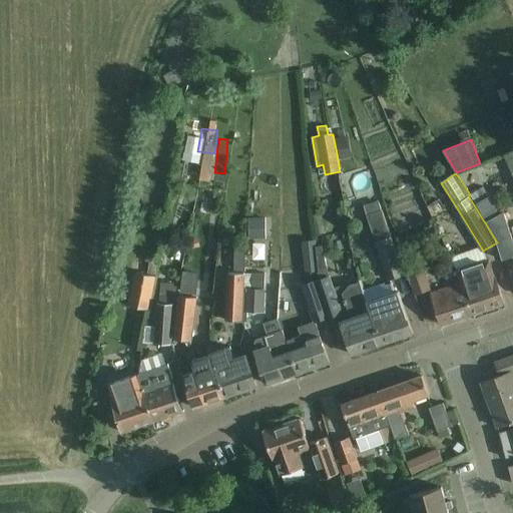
[(483,187),(470,194),(468,195),(476,208),(497,242),(502,261),(503,261),(503,260),(512,257),(512,258),(512,241),(504,214),(501,215),(490,195),(489,196),(483,187)]
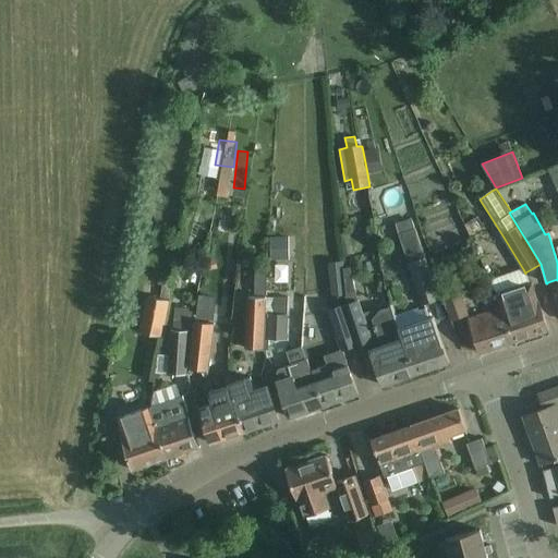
[(398,234),(422,305),(438,300),(415,229),(398,234)]
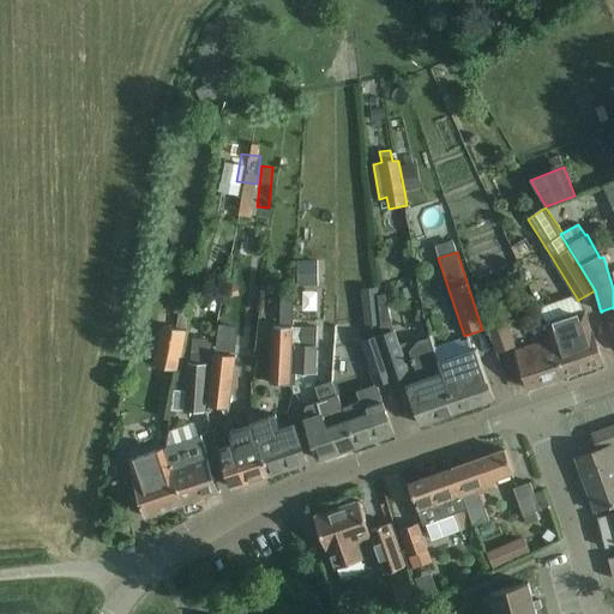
[(379,295),(378,288),(362,289),(366,341),(377,337),(381,335),(381,327),(379,295)]
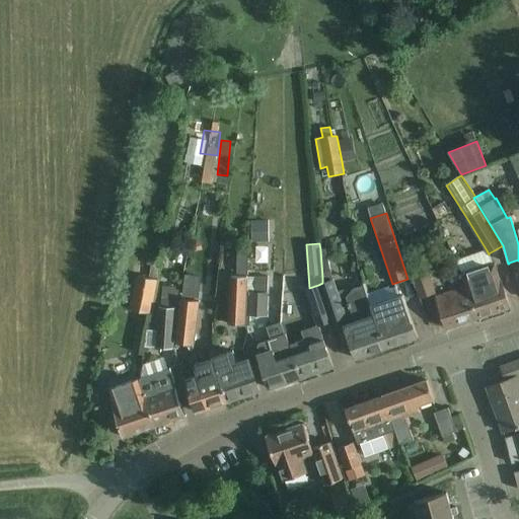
[(320,249),(322,277),(331,274),(325,249),(320,249)]
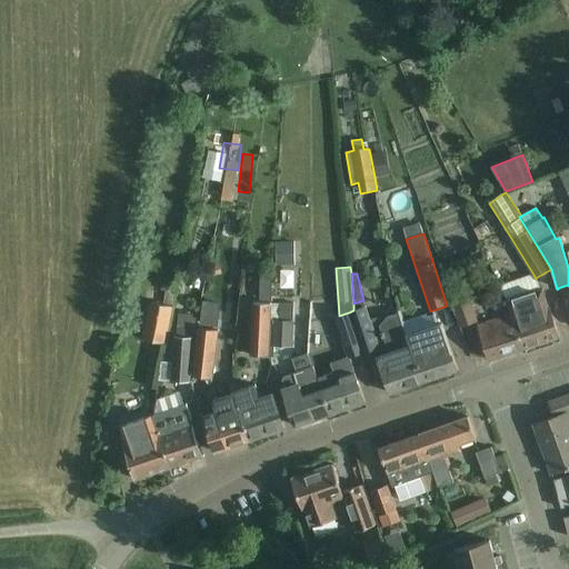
[(533,275),(500,286),(507,301),(511,313),(510,313),(522,349),(559,338),(549,308),(548,309),(542,290),(540,291),(536,278),(536,279),(533,275)]
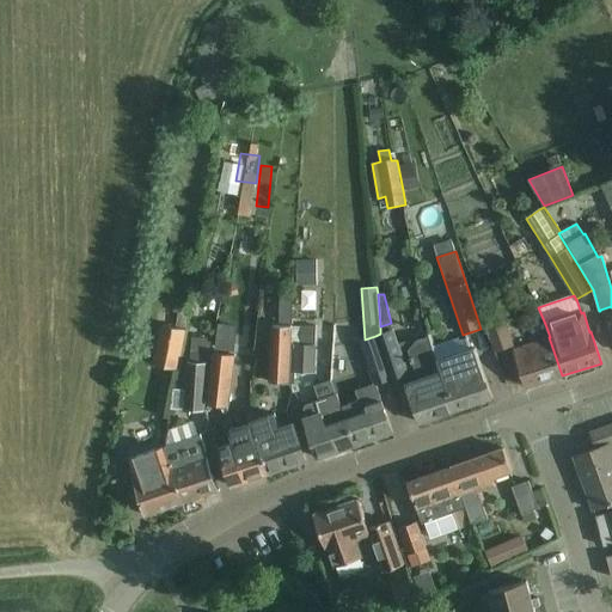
[(481,310),(495,350),(513,344),(499,304),(481,310)]
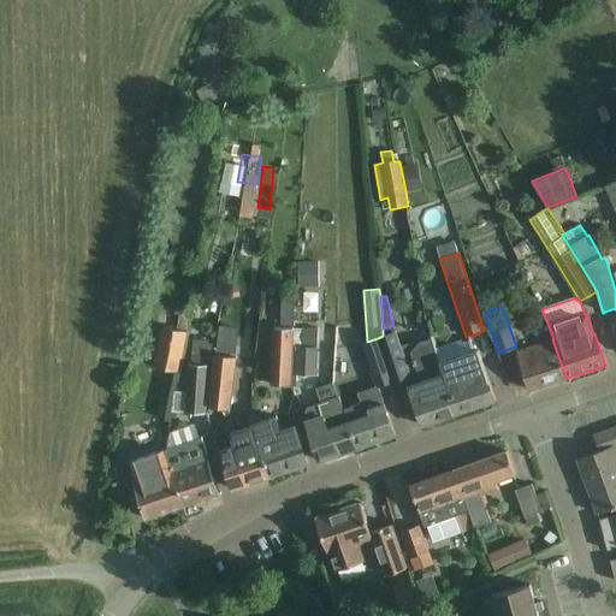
[(337,326),(336,337),(359,333),(356,323),(337,326)]
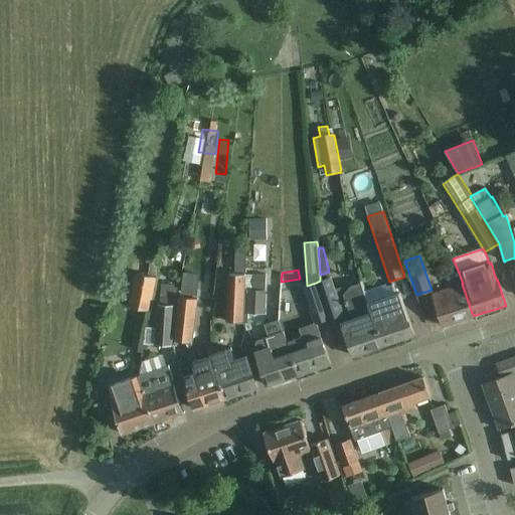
[(184,273),(181,294),(197,296),(199,274),(184,273)]
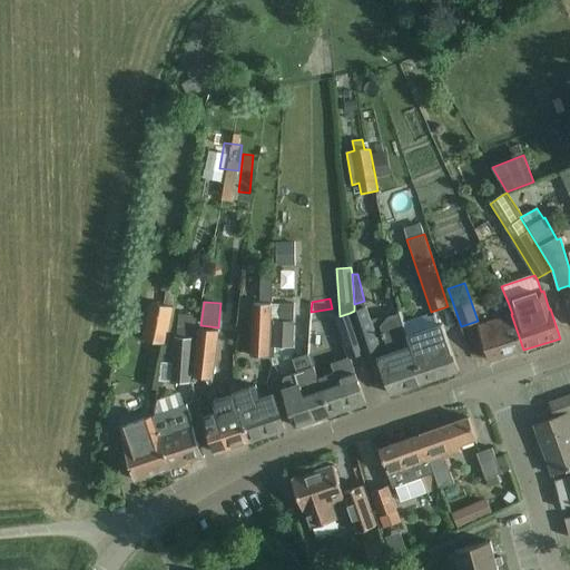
[(254,303),(251,356),(268,357),(272,304),(254,303)]
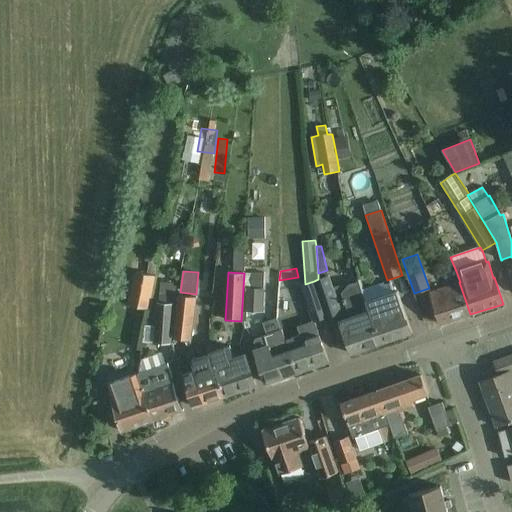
[(128,305),(149,310),(156,278),(134,273),(128,305)]
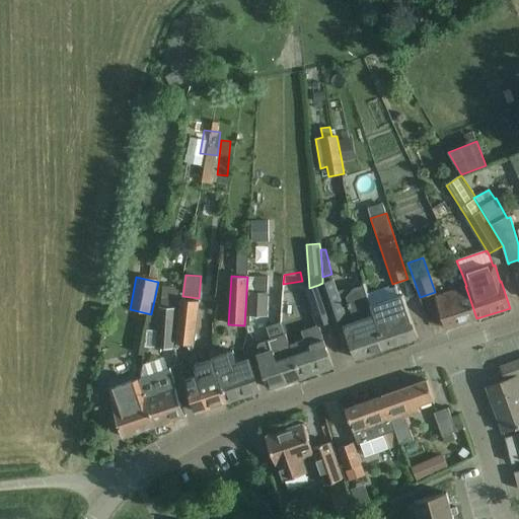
[(249,326),(265,327),(267,294),(268,278),(253,277),(252,293),(250,293),(249,326)]
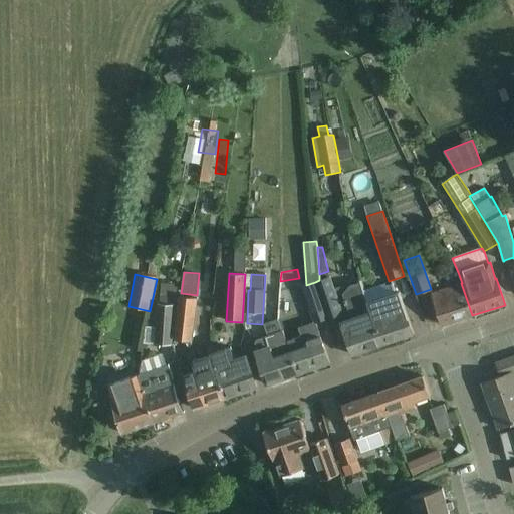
[(340,322),(352,355),(381,345),(364,291),(361,280),(360,281),(359,279),(358,280),(359,281),(349,285),(342,293),(337,295),(331,276),(319,280),(315,282),(327,318),(339,314),(342,322),(340,322)]
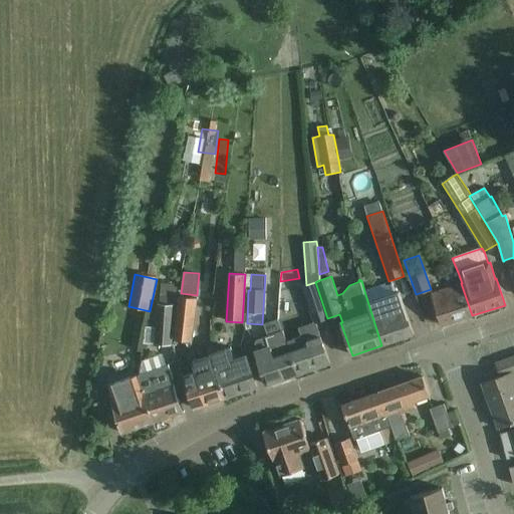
[(301,337),(286,342),(297,374),(329,363),(315,322),(327,318),(315,282),(306,285),(301,286),(313,323),(298,328),(301,337)]
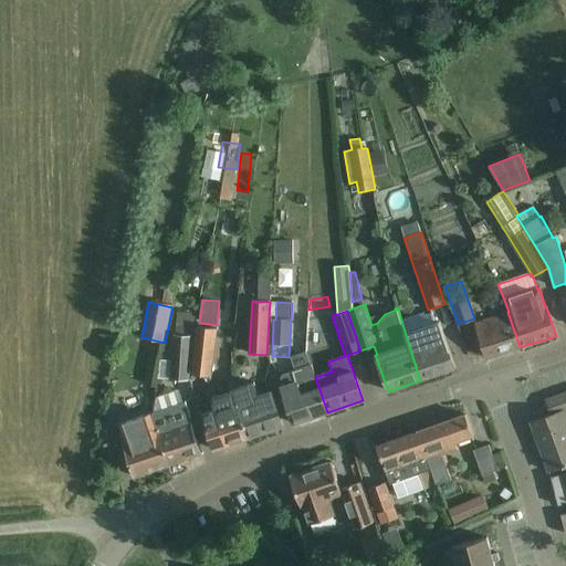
[(520,347),(507,312),(474,323),(486,358),(520,347)]
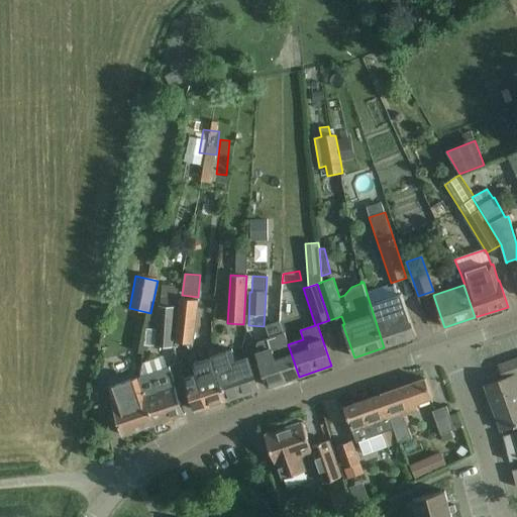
[(367,293),(384,347),(416,337),(401,294),(398,295),(395,286),(393,286),(394,287),(388,288),(388,286),(367,293)]
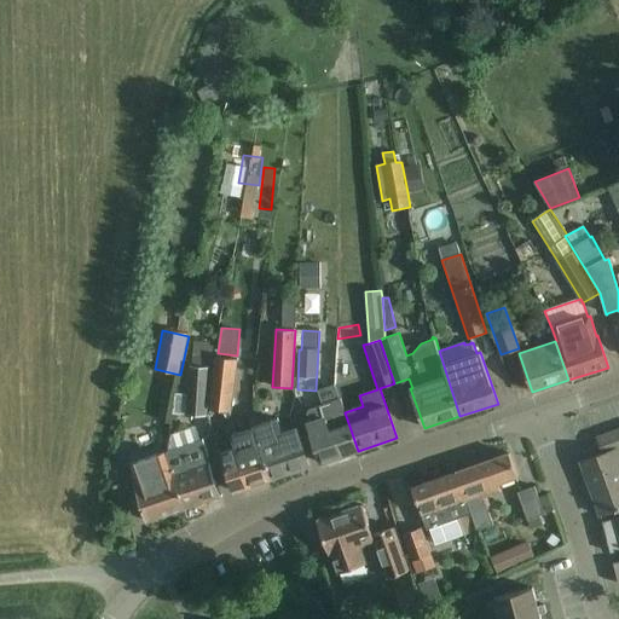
[(238,359),(215,357),(208,409),(231,412),(238,359)]
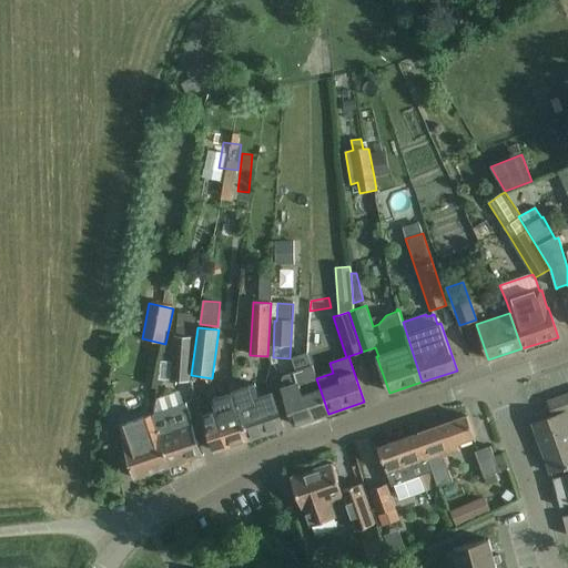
[(171,381),(189,382),(192,337),(174,336),(171,381)]
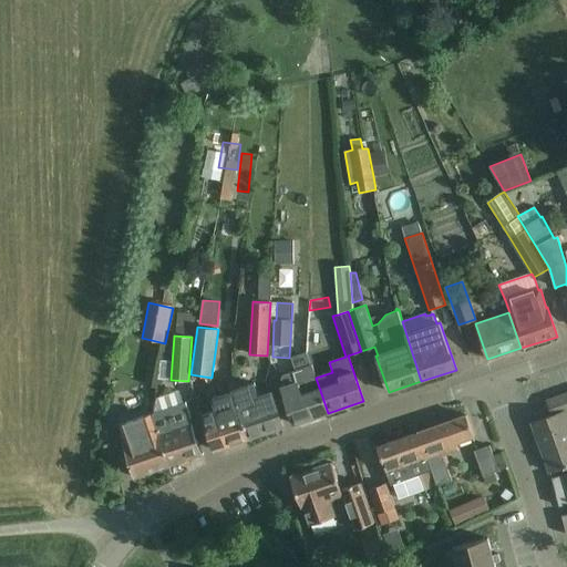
[(328,413),(316,378),(311,366),(294,372),(297,383),(282,389),(295,424),(328,413)]
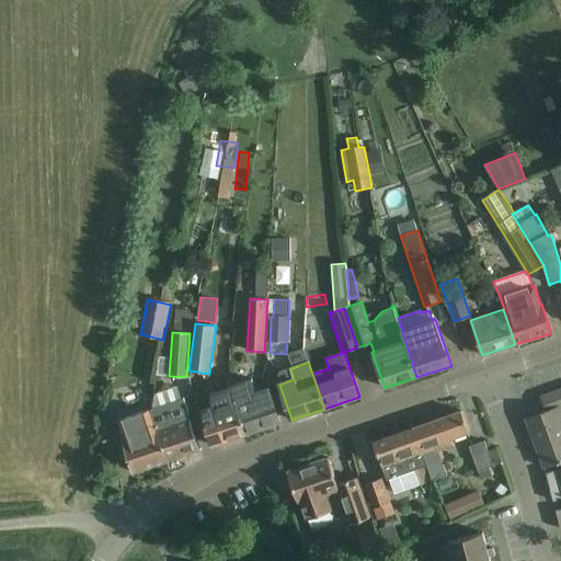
[(175,397),(193,391),(189,379),(171,385),(175,397)]
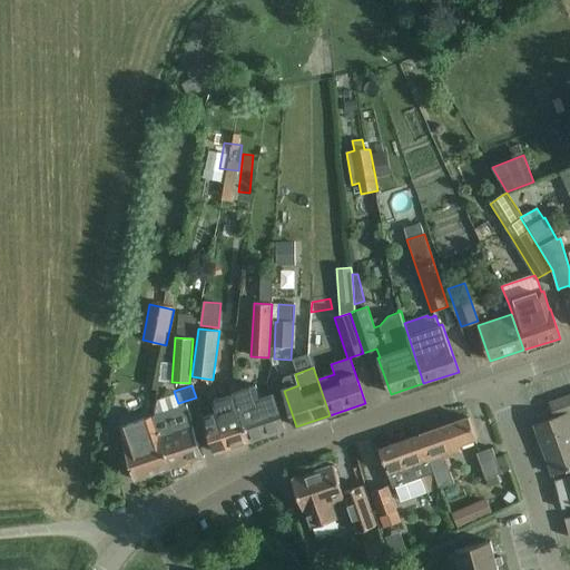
[(234,395),(249,442),(285,430),(273,394),(259,399),(255,385),(234,393),(234,395)]
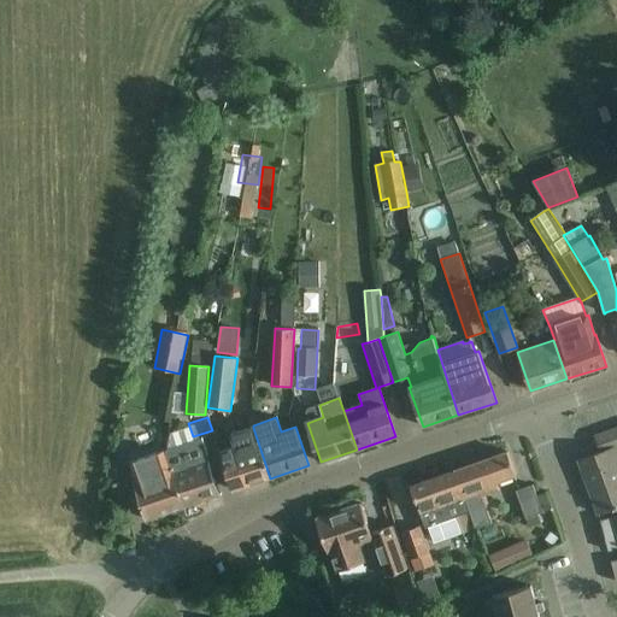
[(270,479),(253,428),(230,435),(235,447),(219,452),(233,491),(270,479)]
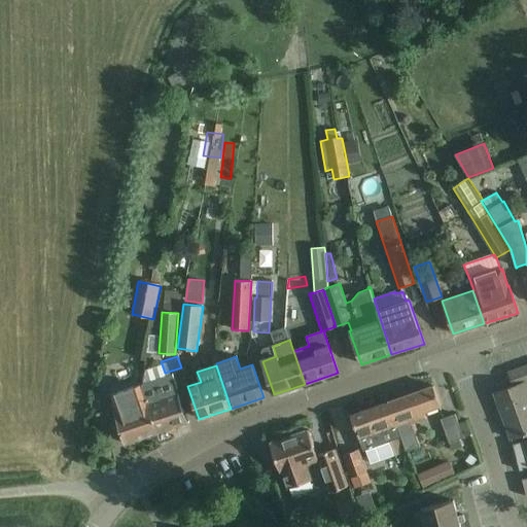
[(526,365),(516,371),(508,373),(514,387),(494,393),(511,440),(526,432),(526,391),(524,384),(526,382),(526,365)]
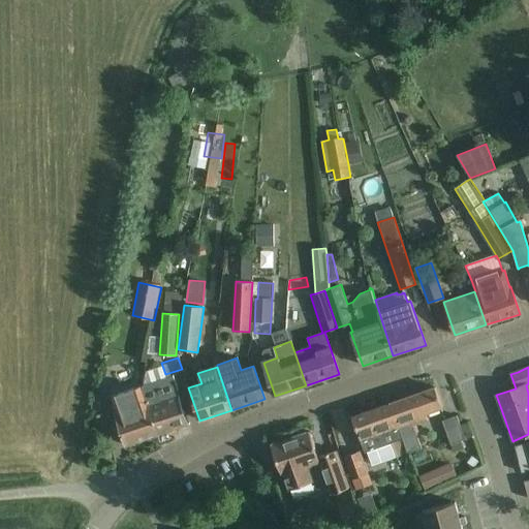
[(173,376),(139,386),(156,435),(189,425),(173,376)]
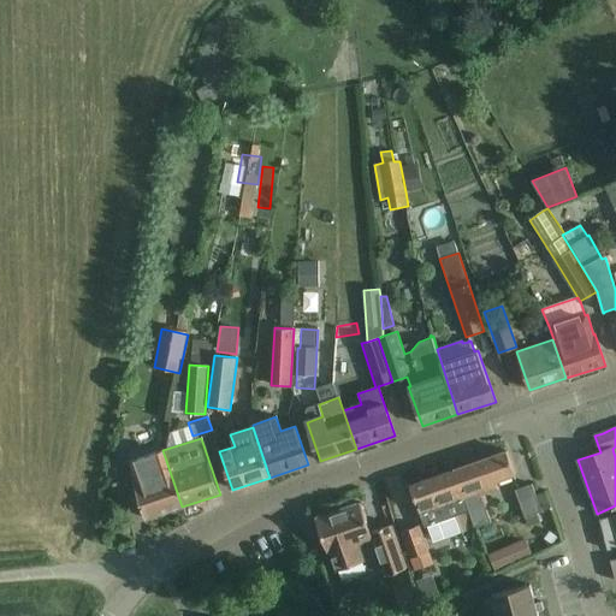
[(182,507),(163,450),(129,461),(134,478),(131,478),(144,519),(182,507)]
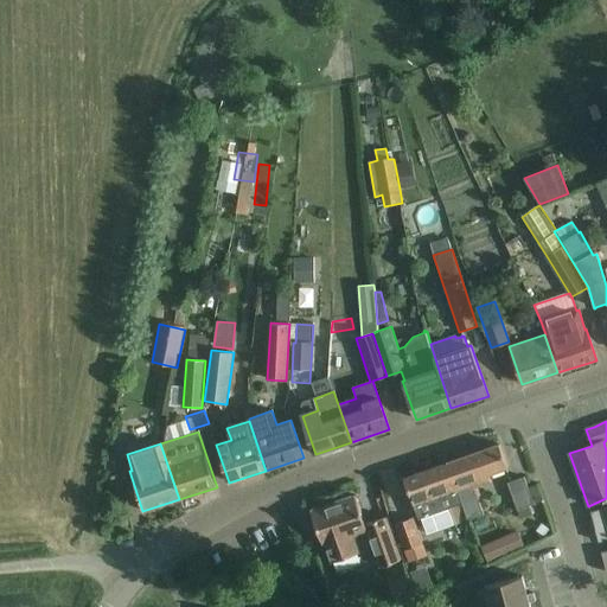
[(499,445),(447,464),(467,519),(483,515),(473,486),(491,481),(489,475),(508,468),(499,445)]
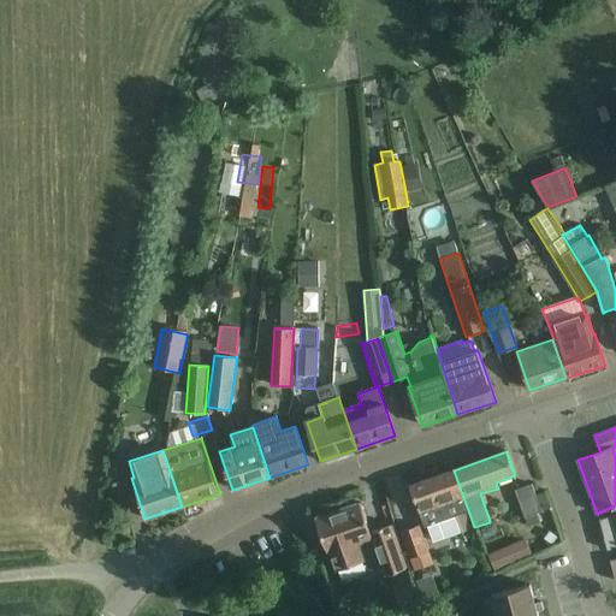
[(454,471),(410,486),(425,527),(427,526),(433,543),(461,533),(474,528),(474,527),(454,471)]
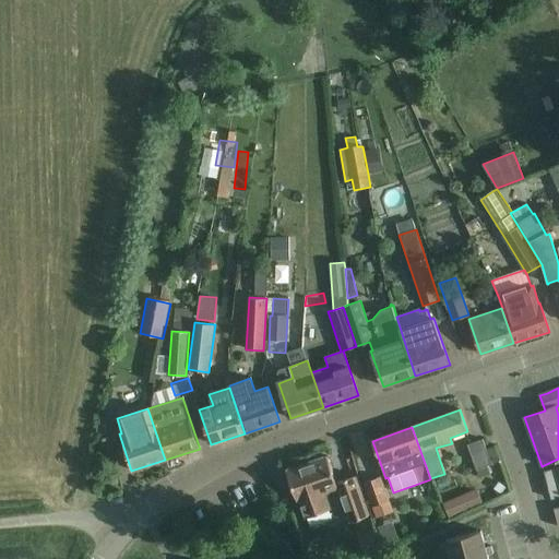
[(491,465),(483,440),(467,445),(476,470),(491,465)]
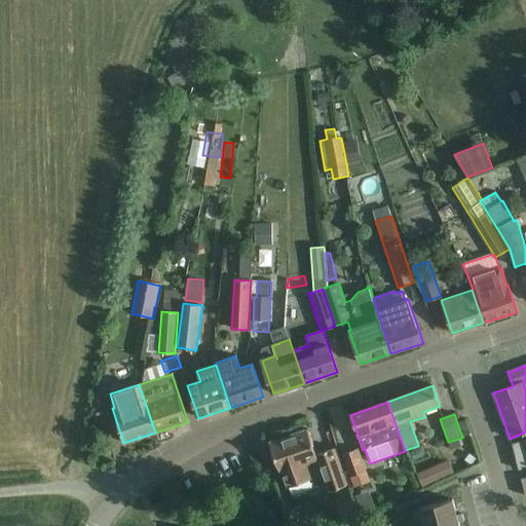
[(269,443),(280,474),(283,473),(288,487),(310,480),(305,464),(317,460),(327,486),(344,480),(334,449),(316,454),(307,429),(269,443)]
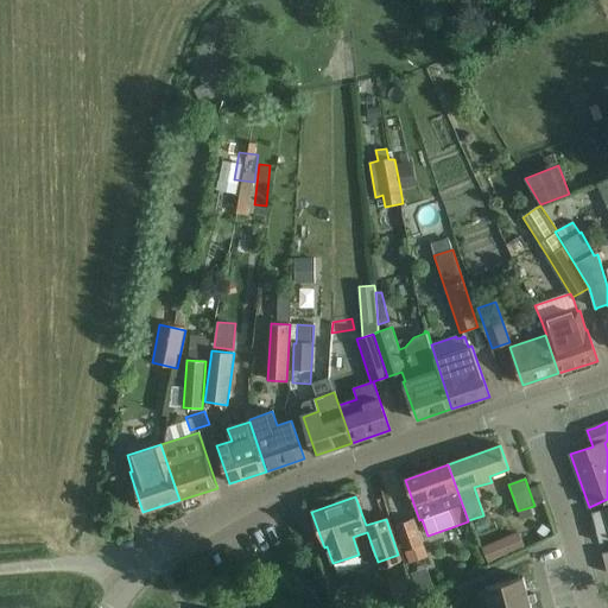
[(607,551),(602,553),(603,557),(607,574),(607,508),(591,513),(600,544),(607,540),(607,551)]
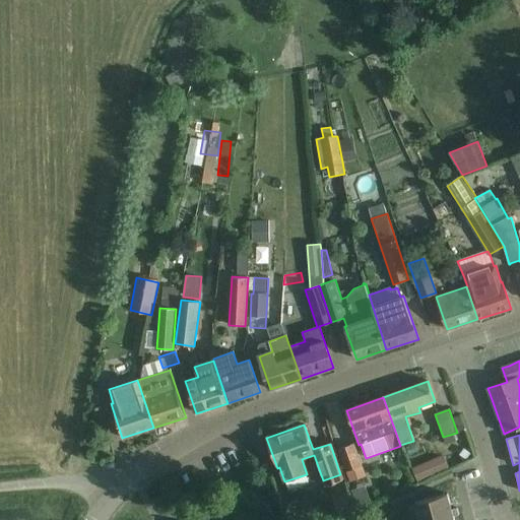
[(337,448),(345,472),(362,466),(353,443),(337,448)]
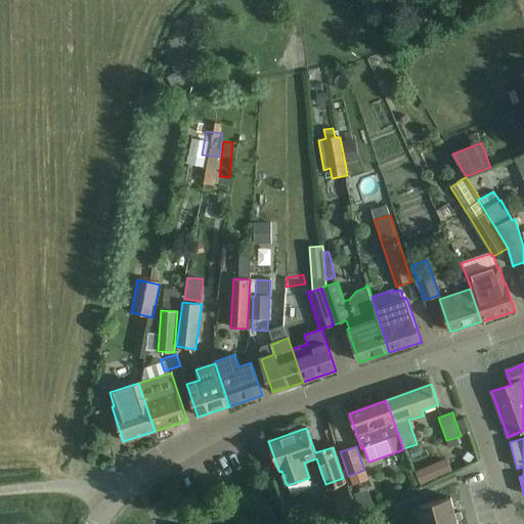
[(423,523),(444,523),(456,521),(463,519),(461,513),(455,514),(450,498),(419,507),(423,523)]
